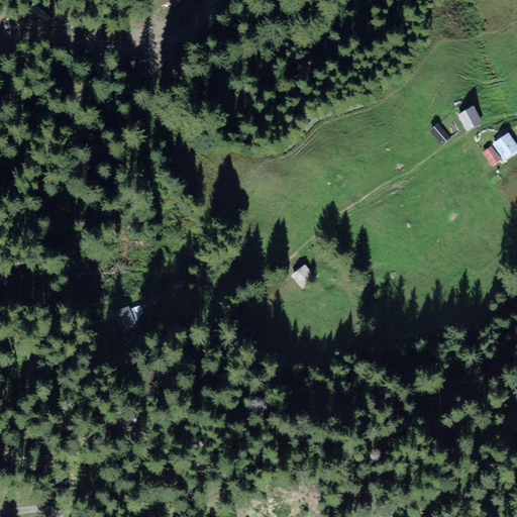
[(473,108),(457,116),(466,131),(481,123),(473,108)]
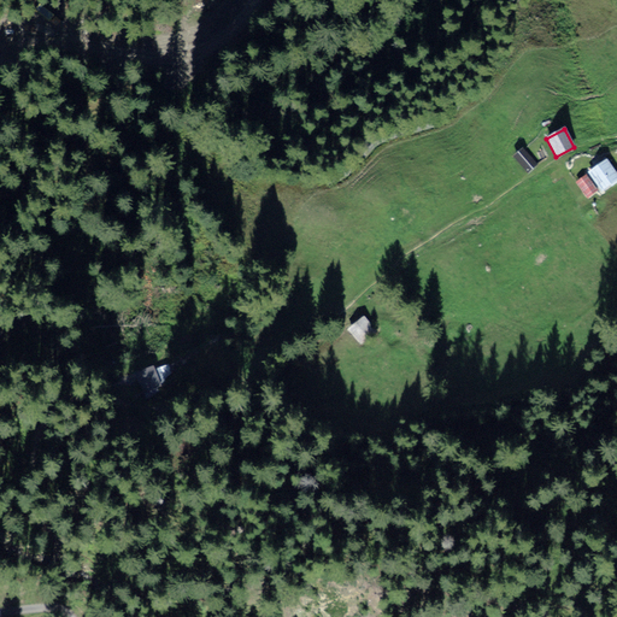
[(523,147),(513,157),(528,172),(538,164),(523,147)]
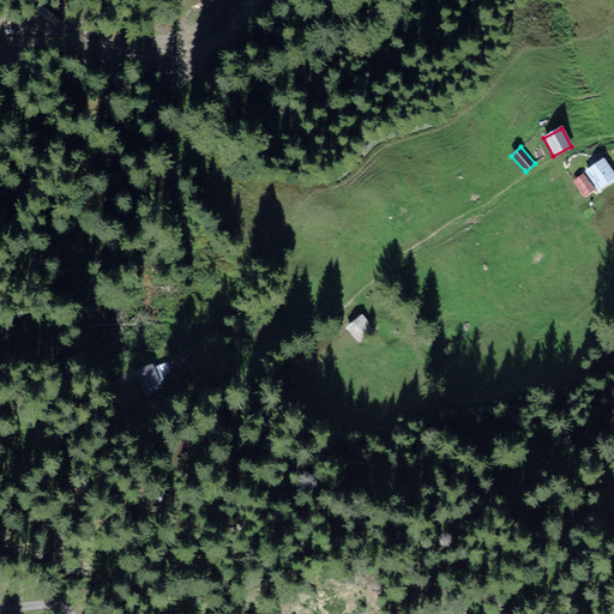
[(613,175),(603,158),(585,170),(597,190),(613,178),(613,175)]
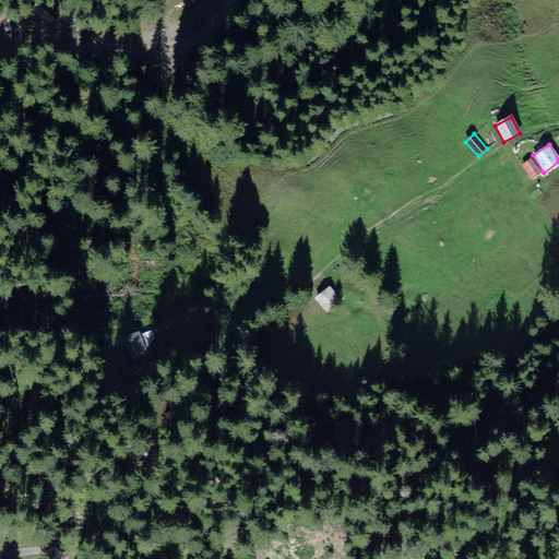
[(542,174),(531,158),(522,165),(533,180),(542,174)]
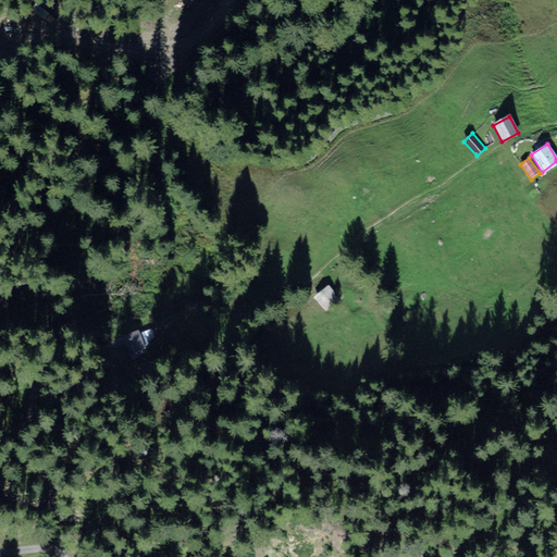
[(330,285),(316,296),(326,310),(341,300),(330,285)]
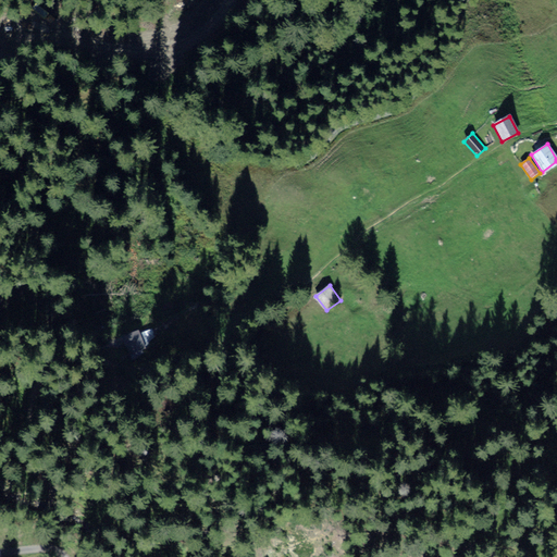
[(143,330),(121,338),(128,357),(150,348),(143,330)]
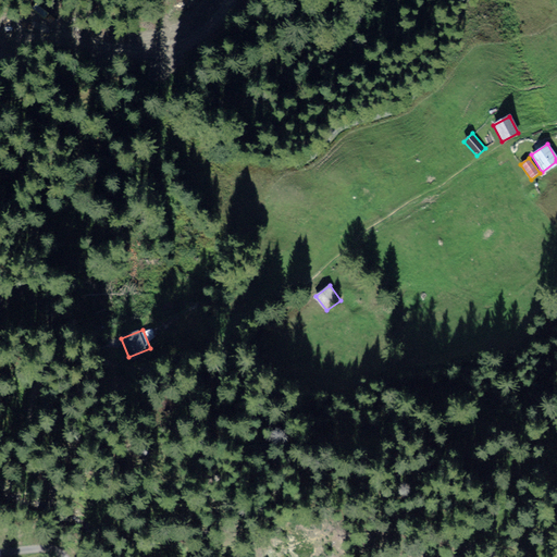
All buildings are outlined.
